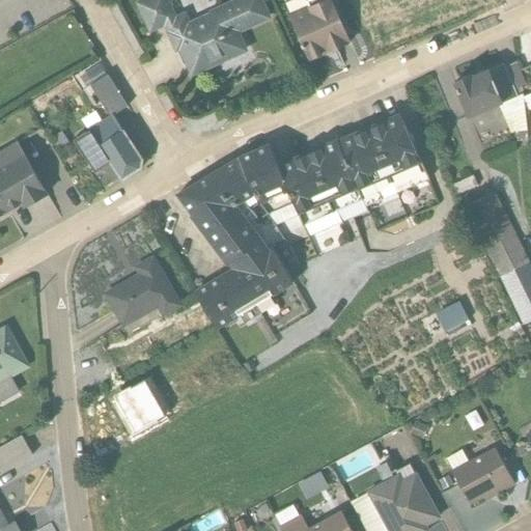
[(239,31),(268,19),(259,0),(233,0),(189,21),(185,12),(175,17),(168,0),(148,0),(139,4),(150,30),(165,23),(185,66),(189,64),(193,73),(192,74),(192,75),(247,50),(239,31)]
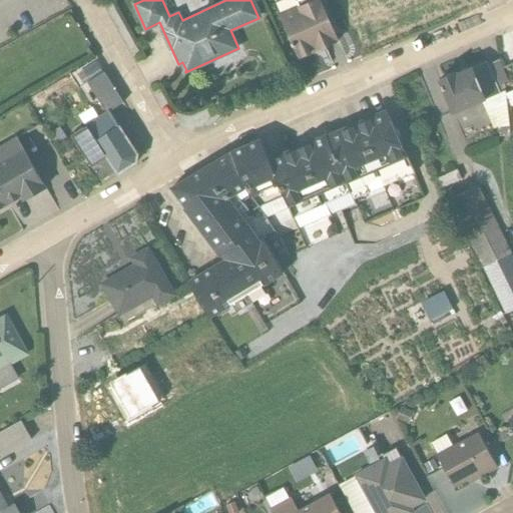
[(338,41),(318,0),(283,0),(276,3),(298,55),(299,58),(338,41)]
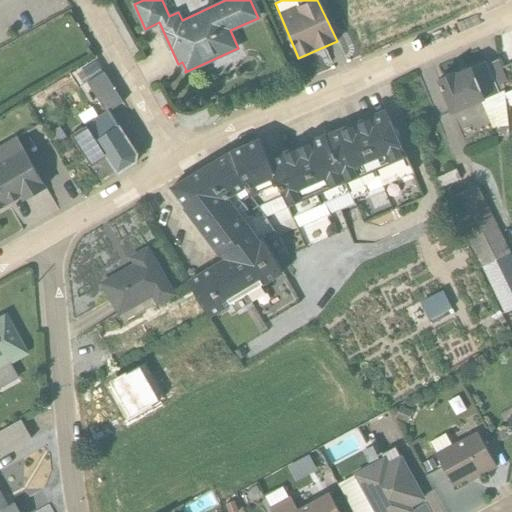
[(455,72),(436,80),(451,115),(480,102),(492,129),(497,127),(498,137),(509,136),(503,83),(507,82),(498,61),(487,66),(485,62),(472,68),(471,67),(456,74),(455,72)]
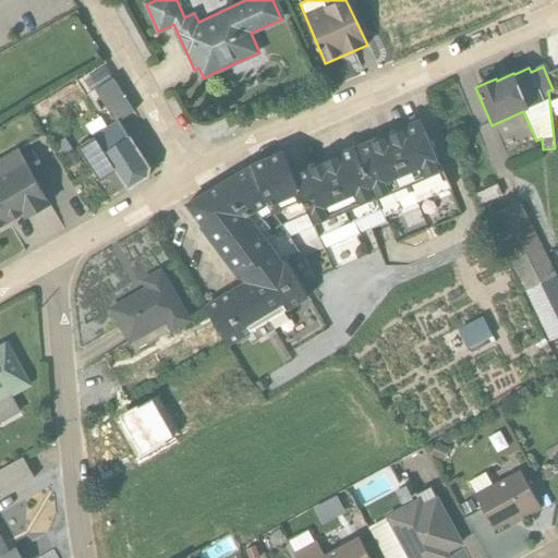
[(120,122),(134,112),(112,80),(94,92),(114,123),(77,148),(109,196),(124,186),(129,191),(148,178),(150,169),(120,122)]
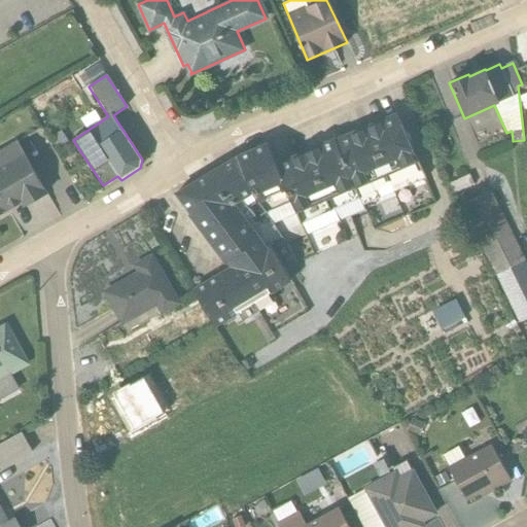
[(388,182),(393,192),(425,179),(397,113),(394,113),(335,139),(362,206),(379,199),(375,187),(388,182)]
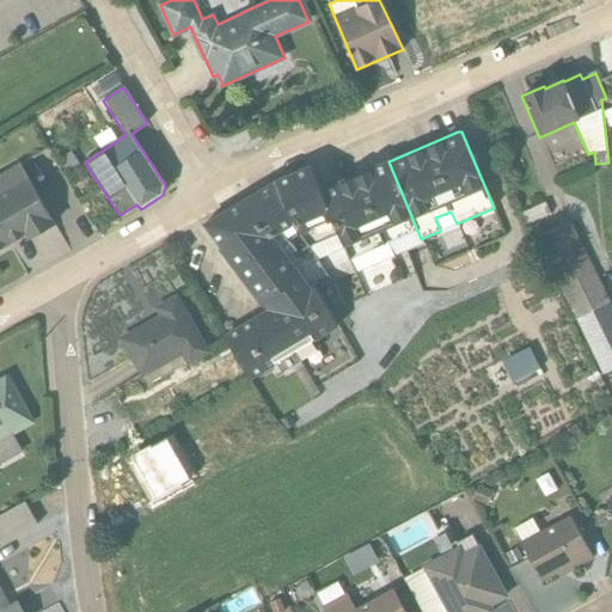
[(423,244),(389,161),(320,190),(344,249),(355,274),(356,274),(423,244)]
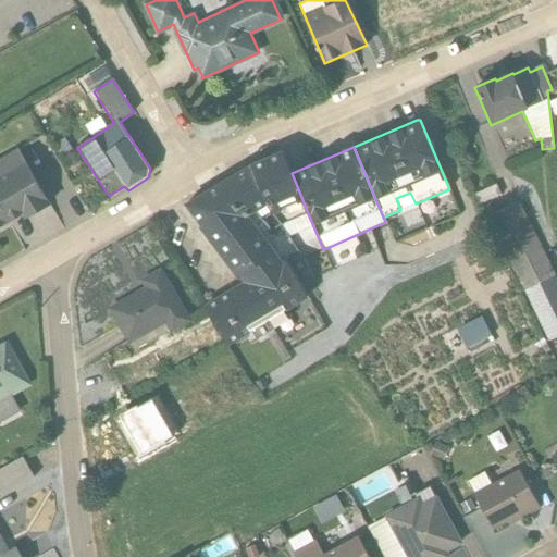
[(0,229),(22,217),(24,221),(50,205),(17,149),(0,159),(0,229)]
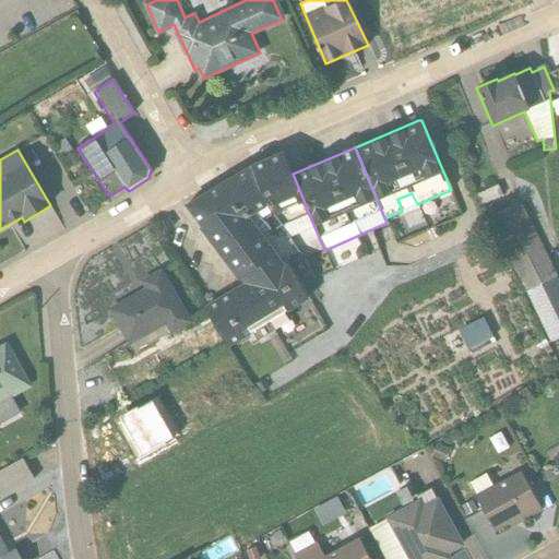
[(282,261),(280,258),(263,235),(271,229),(264,221),(272,214),(274,217),(289,238),(314,227),(293,174),(284,153),(251,168),(187,205),(224,258),(236,274),(235,275),(239,282),(241,281),(244,284),(204,308),(228,348),(252,334),(257,341),(292,321),(286,312),(309,299),(285,259),(282,261)]
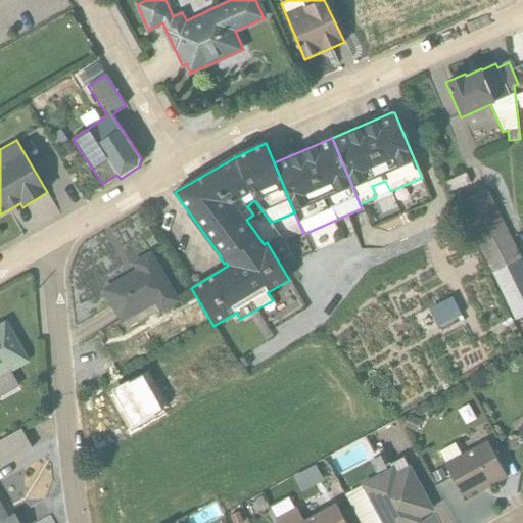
[(471,183),(466,173),(446,183),(452,192),(471,183)]
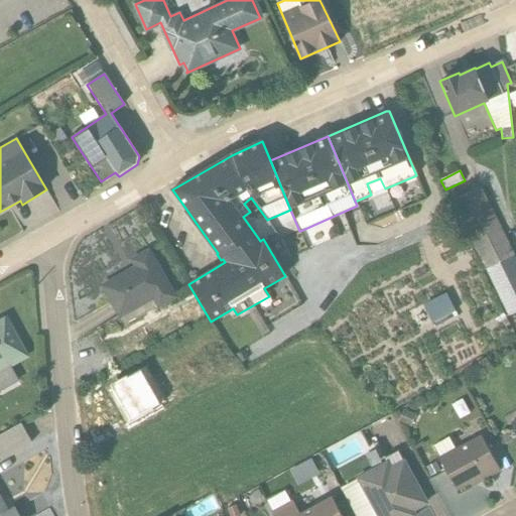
[(482,186),(452,202),(508,316),(513,313),(515,318),(515,257),(514,253),(482,186)]
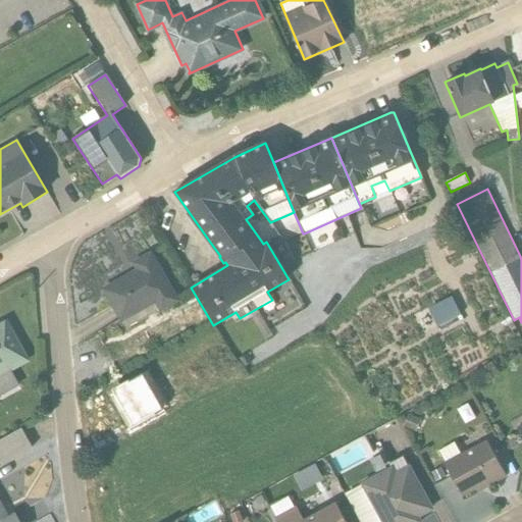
[(156,205),(147,210),(152,218),(160,214),(156,205)]
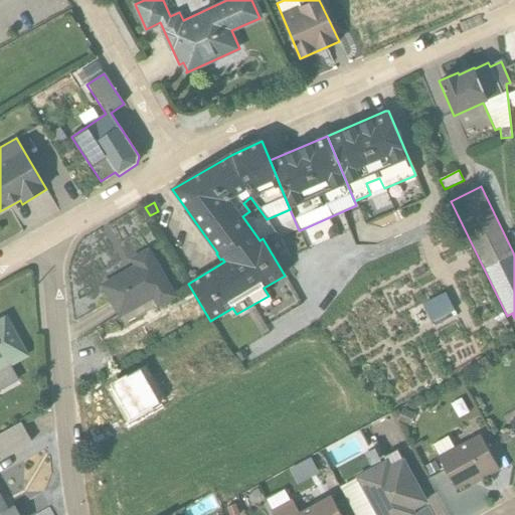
[(103,286),(125,325),(156,307),(158,309),(175,298),(148,250),(133,260),(136,267),(103,286)]
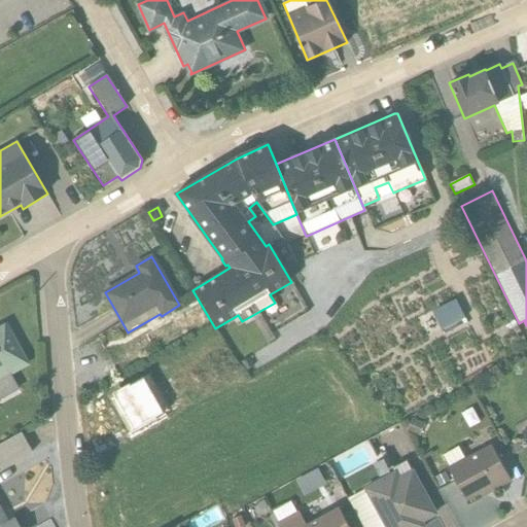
[(438,306),(448,323),(464,315),(456,297),(438,306)]
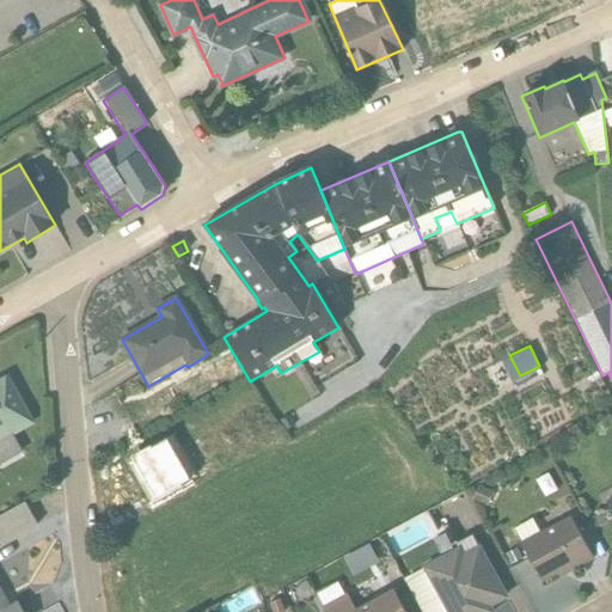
[(7,379),(0,381),(0,473),(13,466),(8,459),(20,453),(11,435),(31,423),(7,379)]
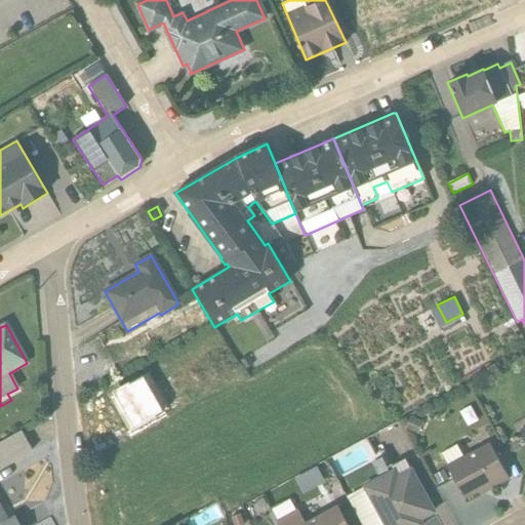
[(0,443),(0,467),(0,468),(32,451),(21,432),(0,443)]
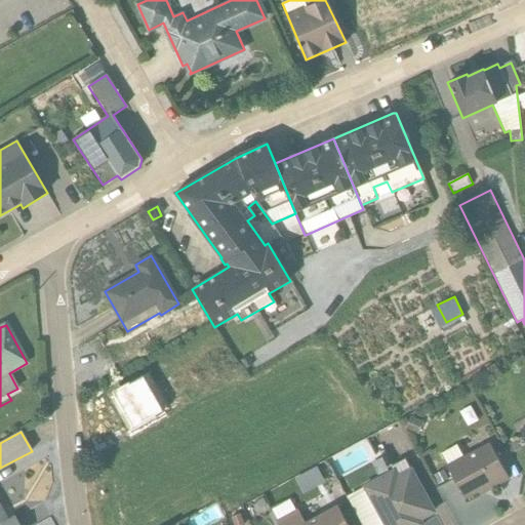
[(480,496),(510,480),(489,442),(462,456),(456,445),(441,454),(447,466),(446,467),(463,498),(477,491),(480,496)]
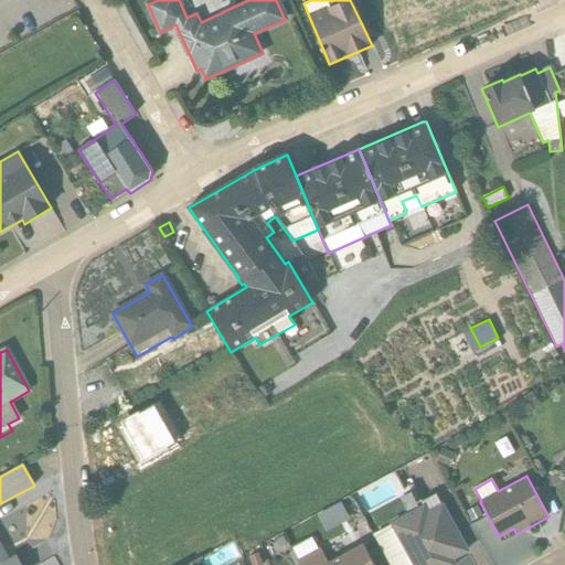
[(435,496),(420,503),(423,507),(390,524),(390,526),(373,535),(390,564),(456,564),(454,558),(468,550),(443,503),(440,504),(435,496)]
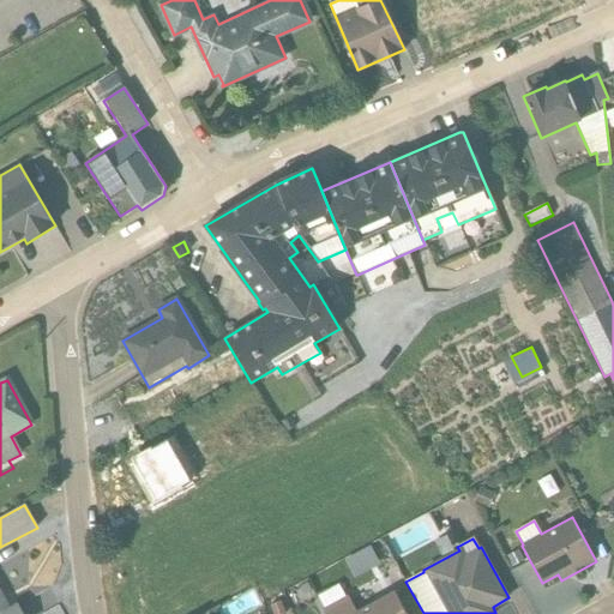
[(348,596),(323,611),(324,613),(405,613),(393,591),(356,612),(348,596)]
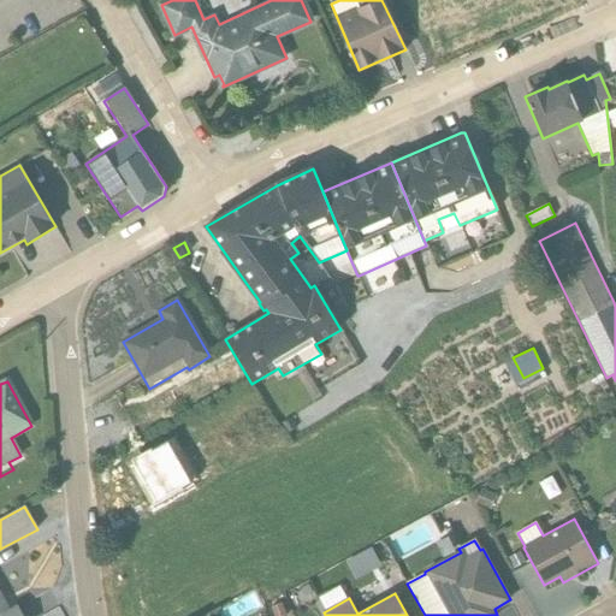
[(0,615),(21,615),(17,608),(9,612),(0,596),(0,615)]
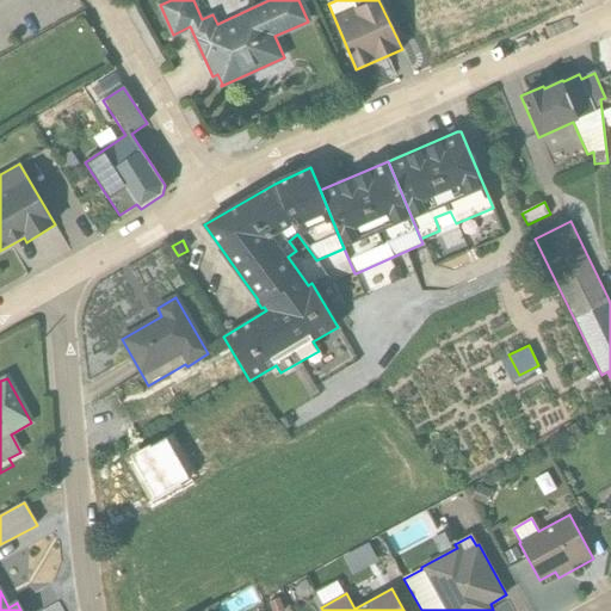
[(267,603),(270,610),(285,610),(279,597),(267,603)]
